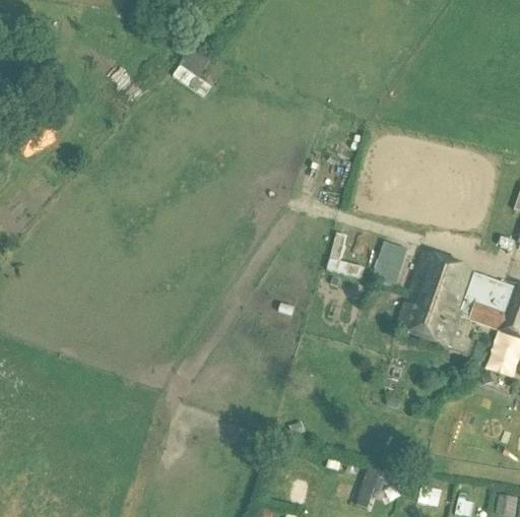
[(0,56),(9,63),(15,55),(2,44),(0,47),(0,56)]
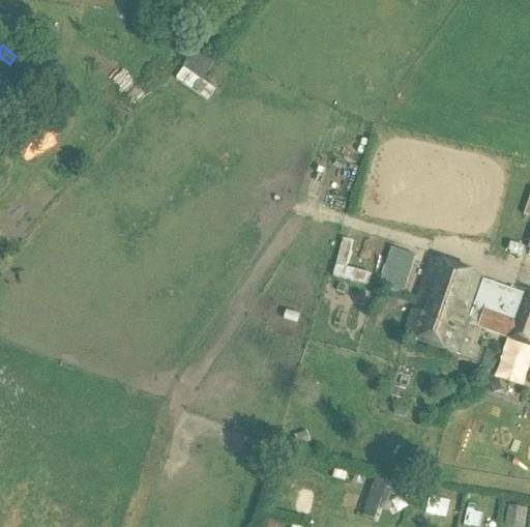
[(204,79),(214,62),(193,49),(182,65),(204,79)]
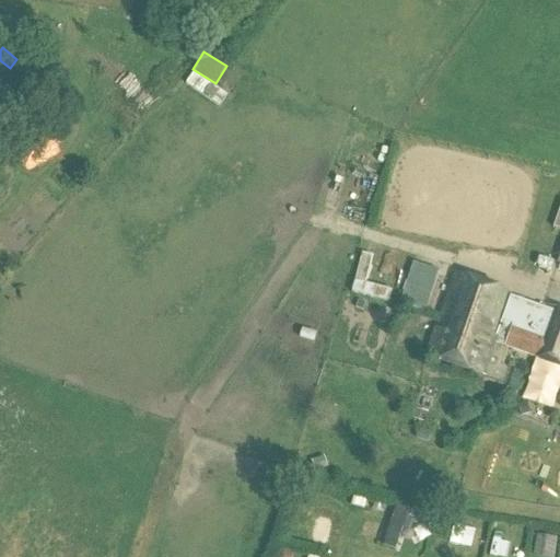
[(512,294),(514,289),(455,269),(426,354),(485,374),(496,341),(512,294)]
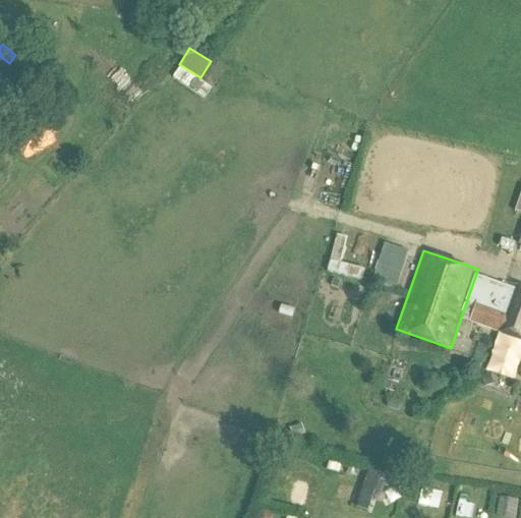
[(520,285),(510,282),(509,285),(494,329),(500,331),(500,333),(520,340),(520,285)]
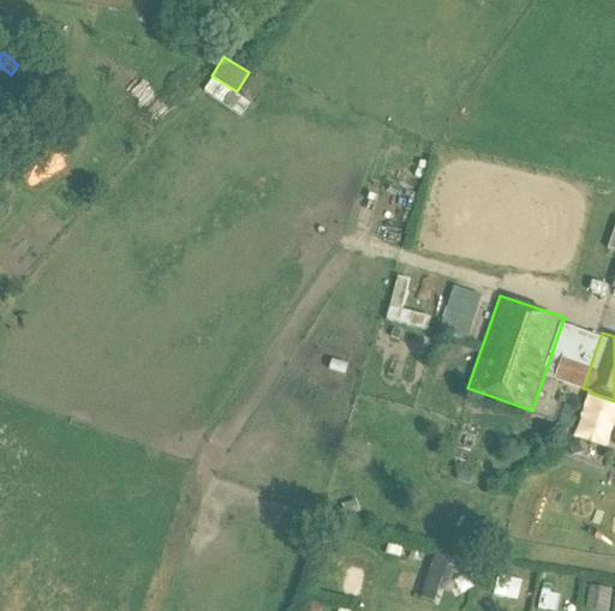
[(583,451),(578,438),(568,442),(573,454),(583,451)]
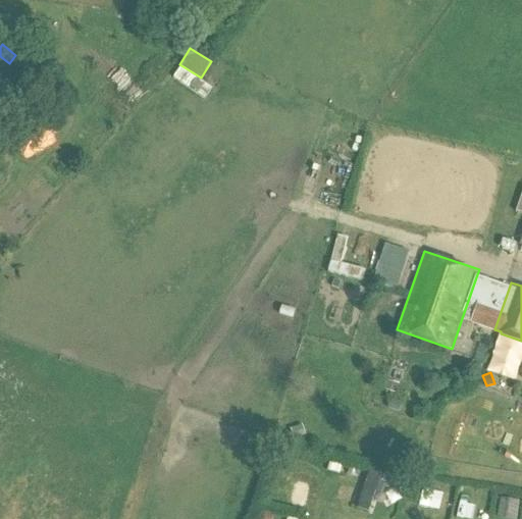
[(397,393),(399,383),(387,379),(384,388),(397,393)]
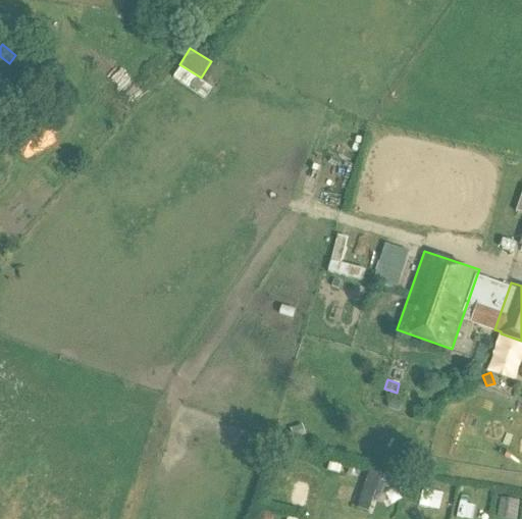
[(302,423),(290,427),(294,437),(305,433),(302,423)]
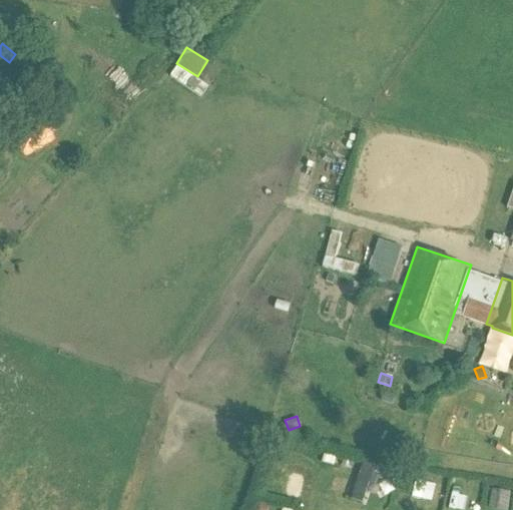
[(371,495),(376,458),(362,456),(356,492),(371,495)]
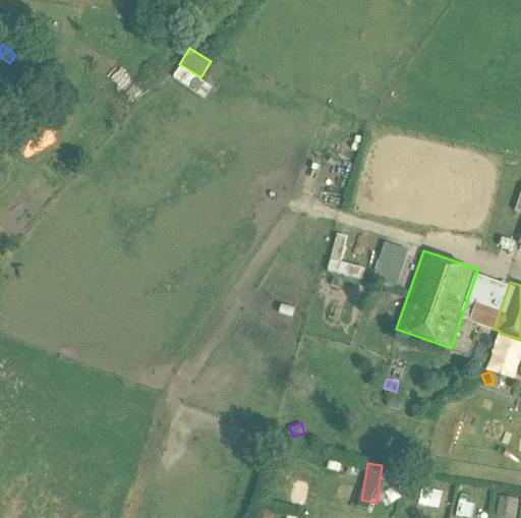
[(514,517),(515,517),(518,498),(499,496),(496,516),(514,517)]
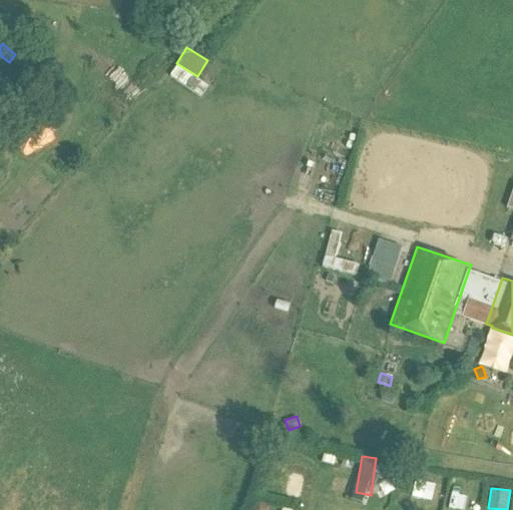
[(267,509),(269,503),(255,500),(252,509),(267,509)]
